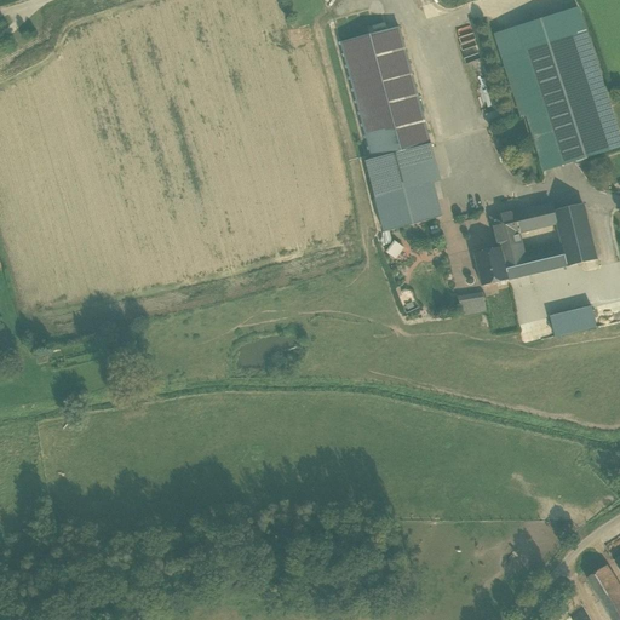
[(382,7),(334,21),(340,44),(388,30),(382,7)]
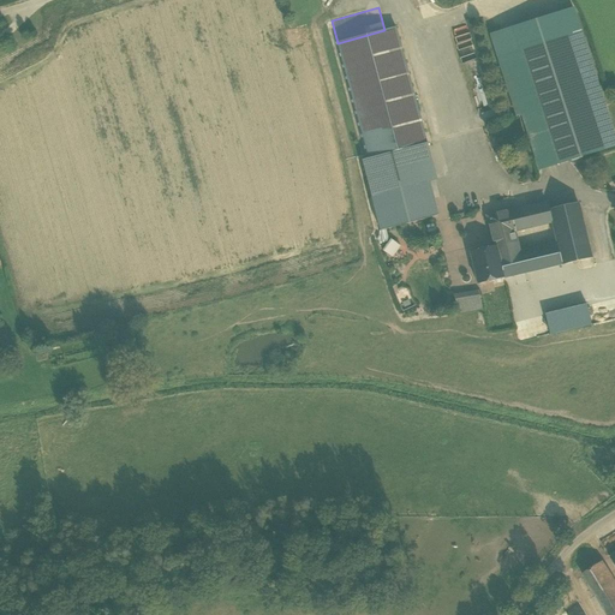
[(384,30),(338,43),(369,159),(363,161),(372,199),(398,192),(425,185),(433,183),(431,181),(437,180),(395,28),(384,30)]
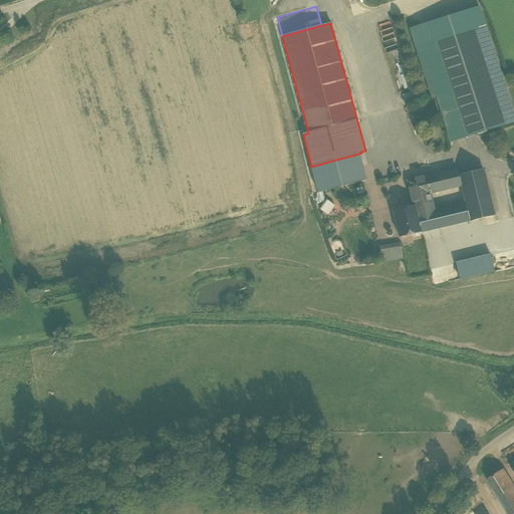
[(513,114),(485,26),(435,42),(466,139),(513,122),(513,114)]
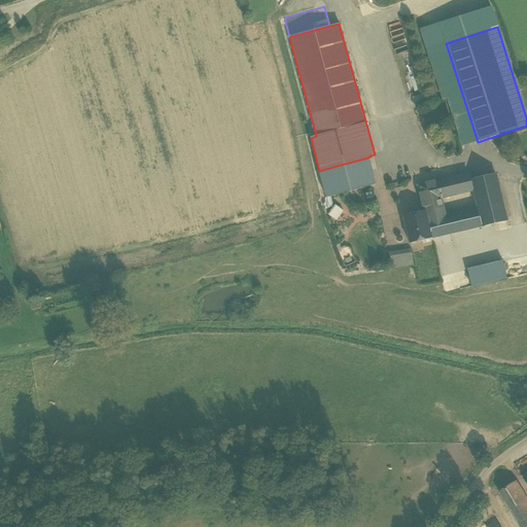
[(371,156),(364,159),(367,172),(369,171),(374,170),(371,156)]
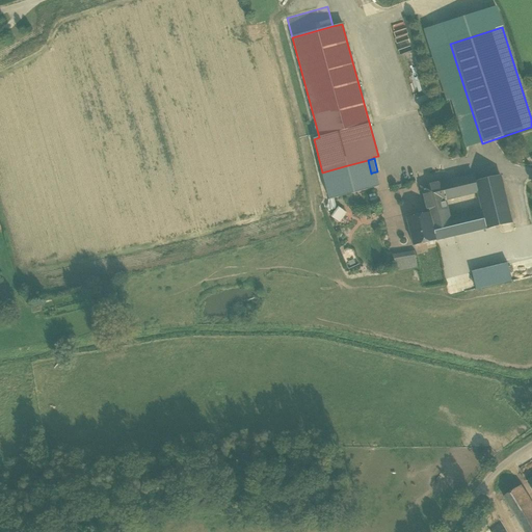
[(368,160),(344,166),(347,180),(371,174),(368,160)]
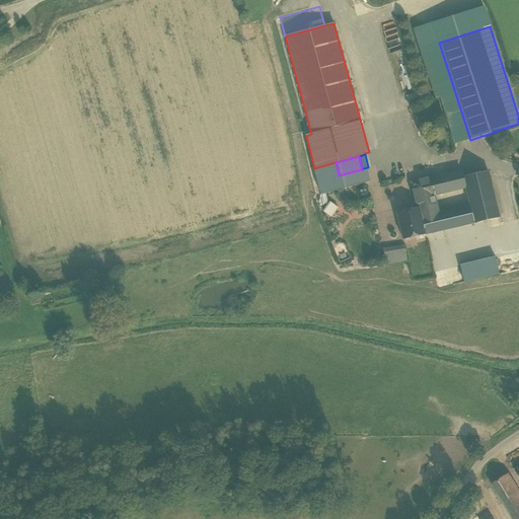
[(362,169),(339,175),(336,162),(314,168),(322,198),(345,193),(367,187),(363,168),(362,169)]
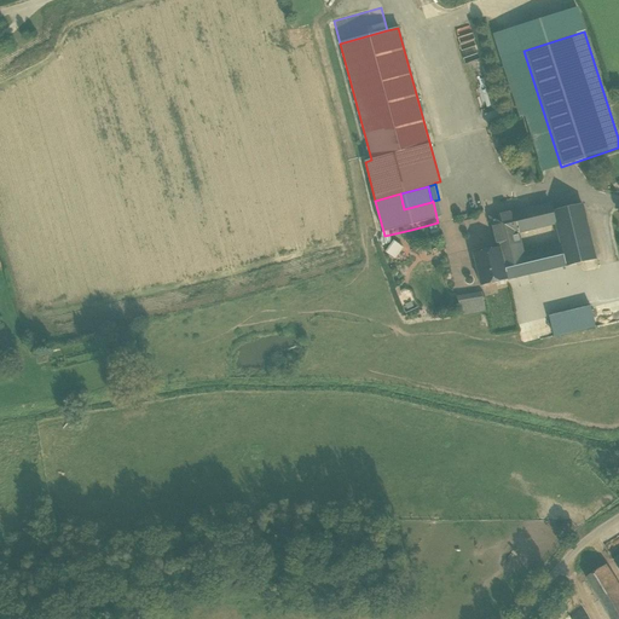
[(550,204),(532,208),(537,230),(554,225),(551,217),(553,217),(550,204)]
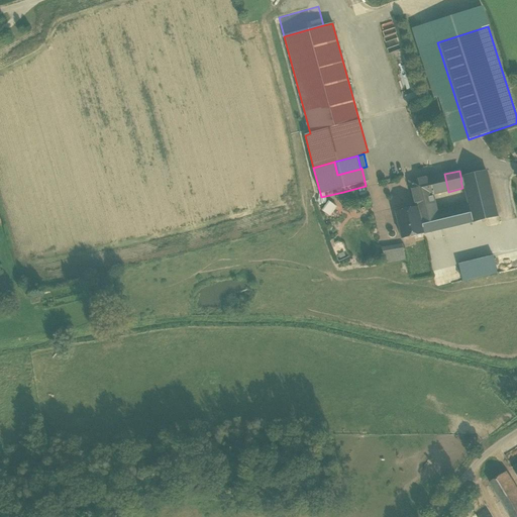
[(436,176),(429,178),(433,195),(440,193),(436,176)]
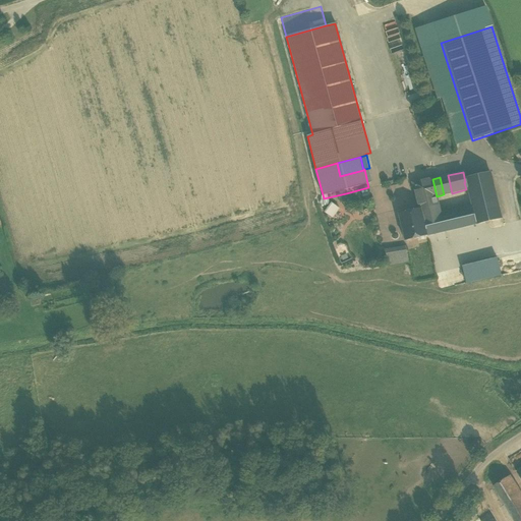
[(465,182),(464,182),(466,189),(473,217),(475,224),(496,220),(485,177),(465,182)]
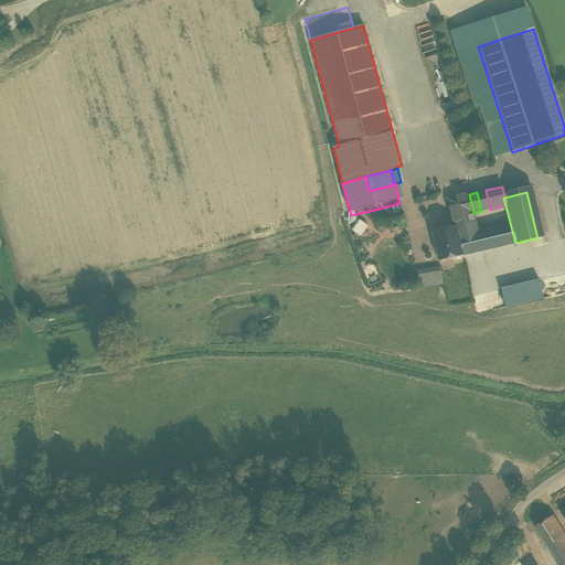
[(469,194),(448,199),(456,226),(476,221),(473,213),(469,194)]
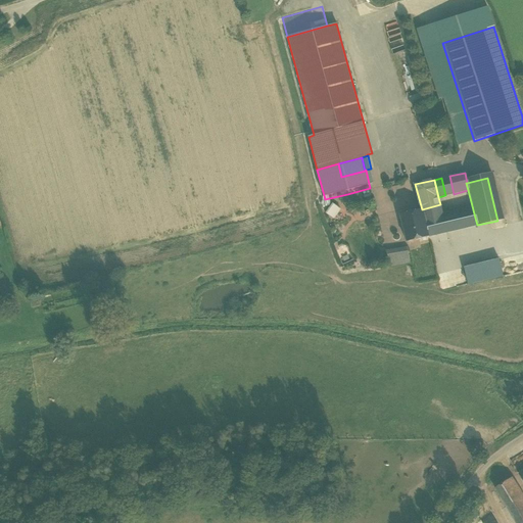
[(326,212),(334,218),(340,208),(333,203),(326,212)]
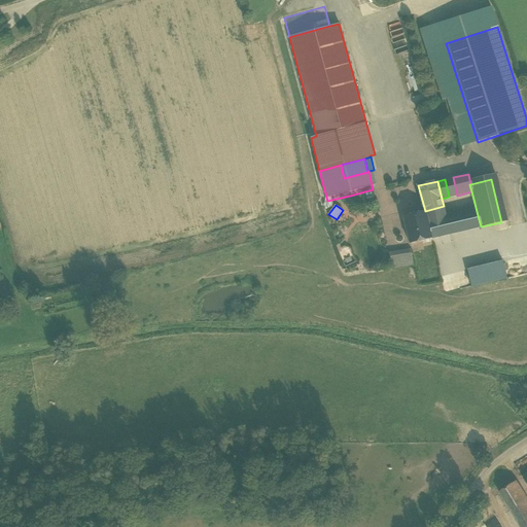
[(444,206),(425,211),(431,239),(481,226),(479,219),(477,220),(477,219),(454,224),(450,205),(444,206)]
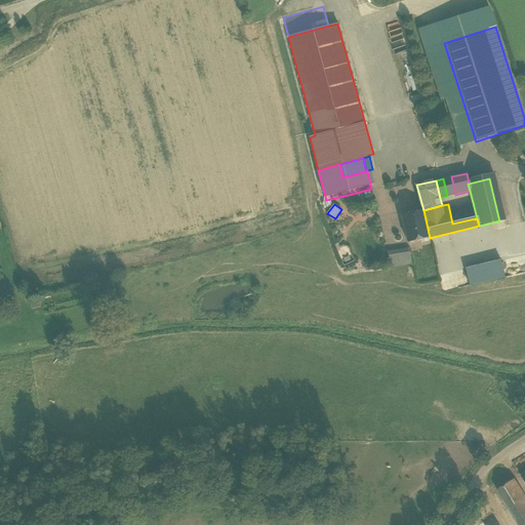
[(423,210),(401,215),(408,243),(430,238),(423,210)]
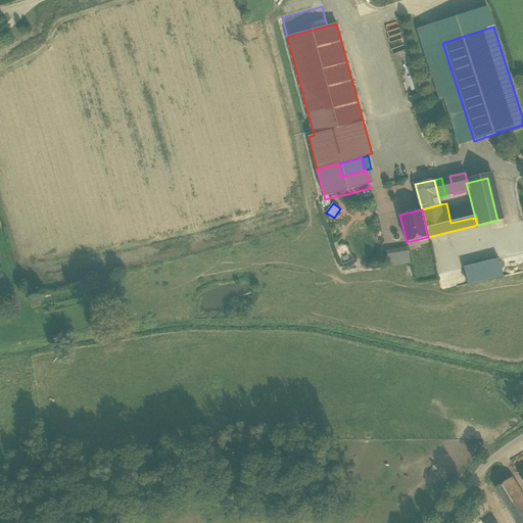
[(408,247),(386,251),(389,267),(411,263),(408,251),(408,247)]
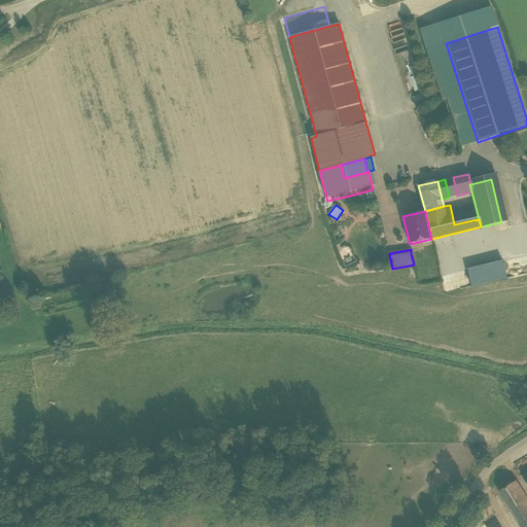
[(467,269),(471,286),(507,279),(503,260),(467,269)]
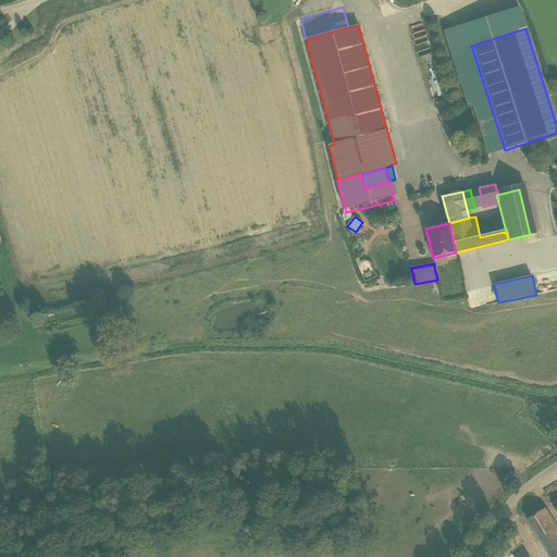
[(556,556),(556,529),(544,508),(527,520),(548,556),(556,556)]
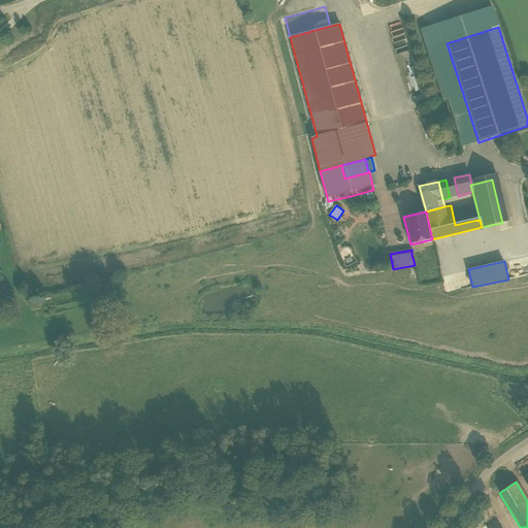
[(503,527),(499,519),(481,527),(503,527)]
